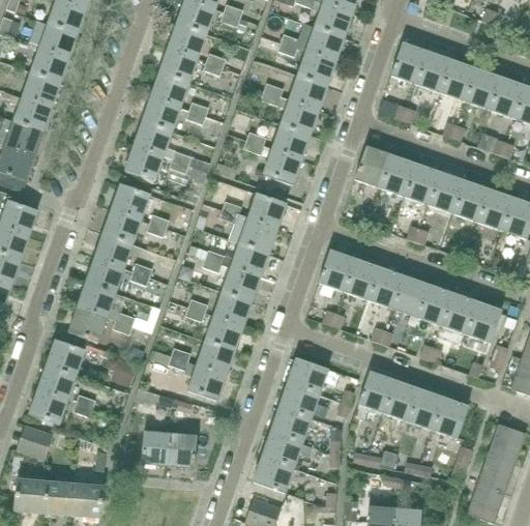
[(15,11),(19,0),(8,0),(5,8),(15,11)]
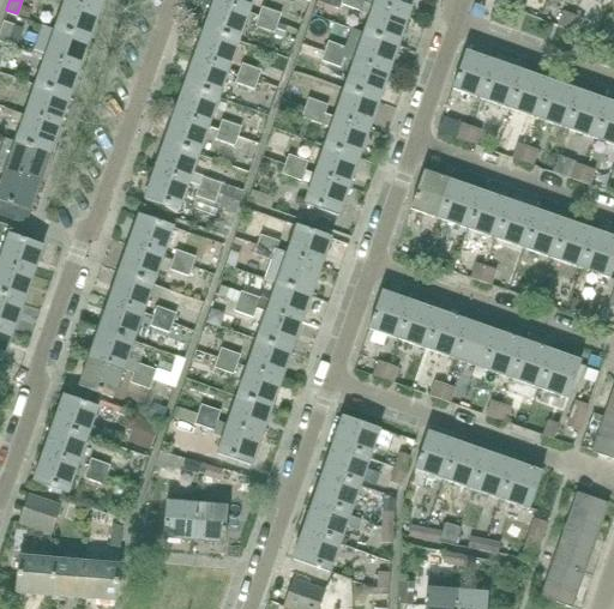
[(89,38),(98,10),(68,0),(65,0),(55,26),(89,38)]
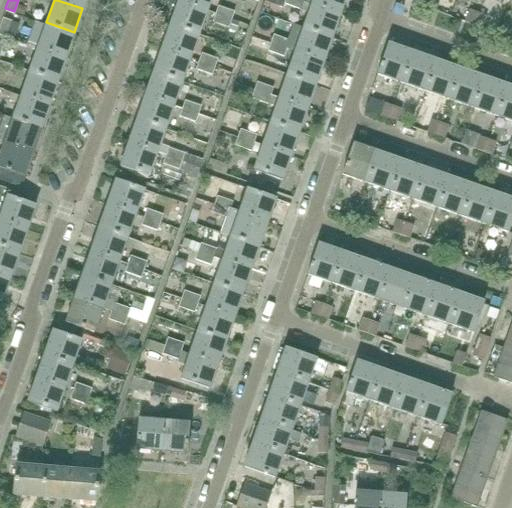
[(82,8),(85,0),(57,0),(82,8)]
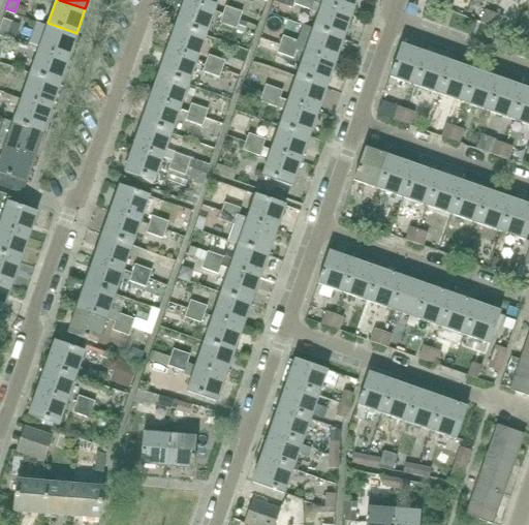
[(205,33),(213,8),(187,0),(184,0),(176,23),(205,33)]
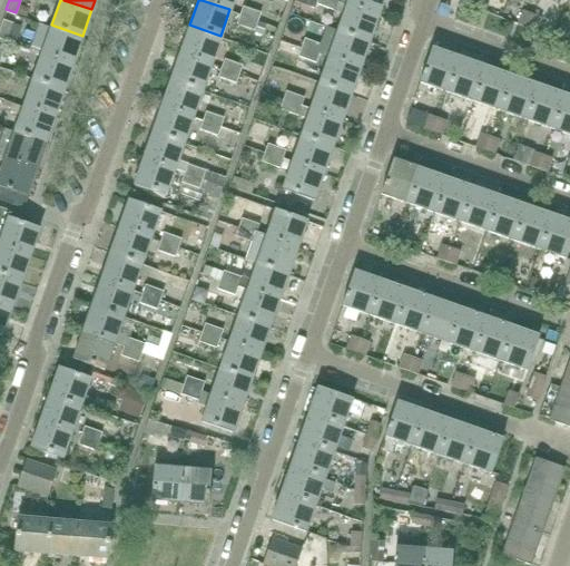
[(229,9),(233,0),(202,0),(229,9)]
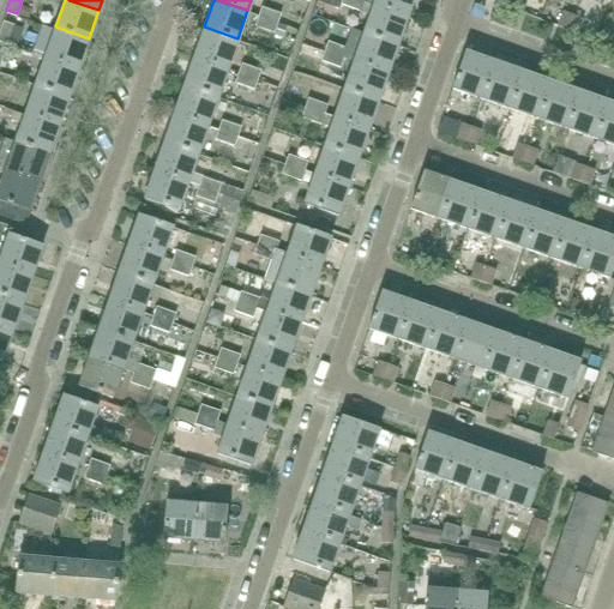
[(407,14),(411,0),(366,0),(373,2),(407,14)]
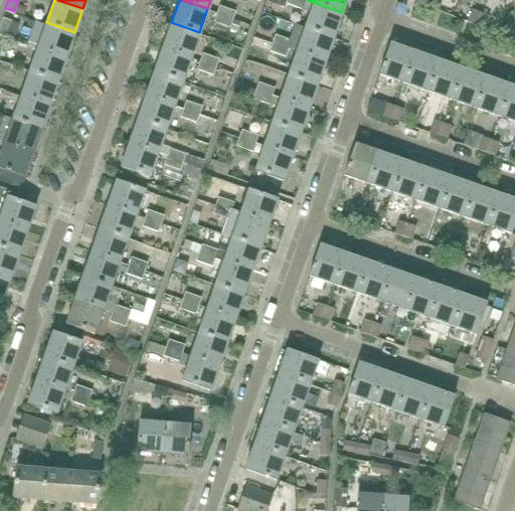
[(333,35),(341,12),(313,2),(305,25),(333,35)]
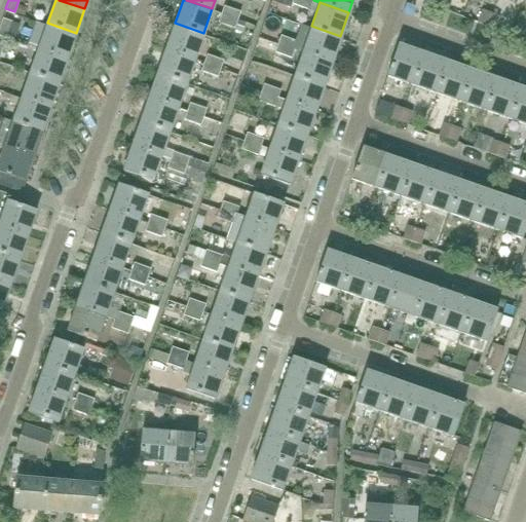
[(221,12),(237,17),(240,9),(224,4),(221,12)]
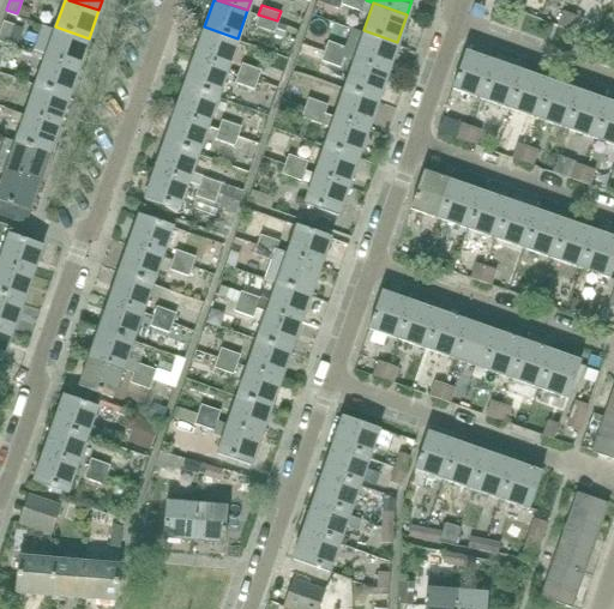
[(567,28),(572,12),(563,8),(558,23),(567,28)]
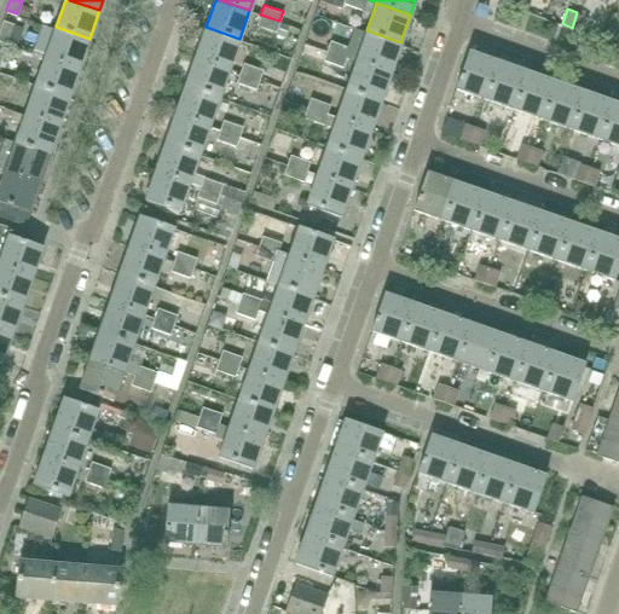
[(582,32),(588,17),(577,12),(572,28),(582,32)]
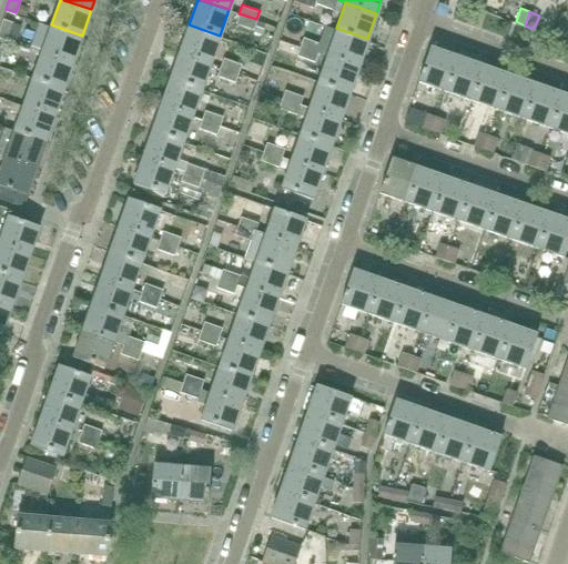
[(253,28),(256,19),(239,13),(235,22),(253,28)]
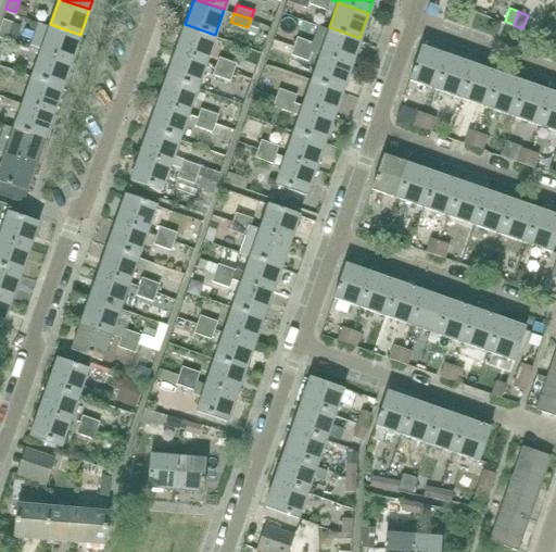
[(0,35),(7,38),(13,21),(3,17),(0,25),(0,35)]
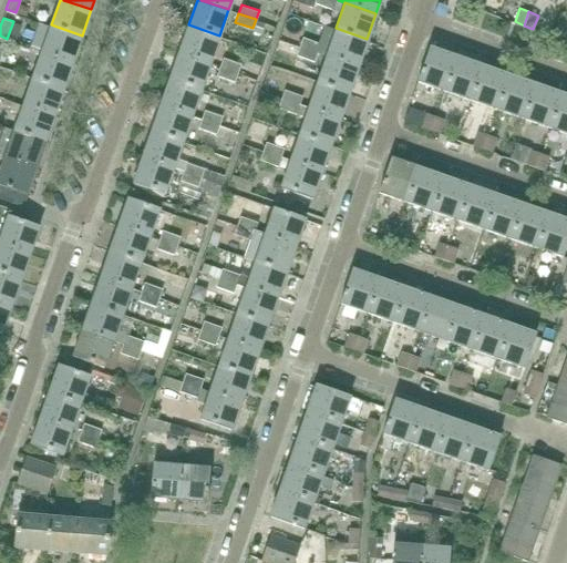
[(82,36),(51,24),(39,20),(29,47),(41,51),(72,62),(82,36)]
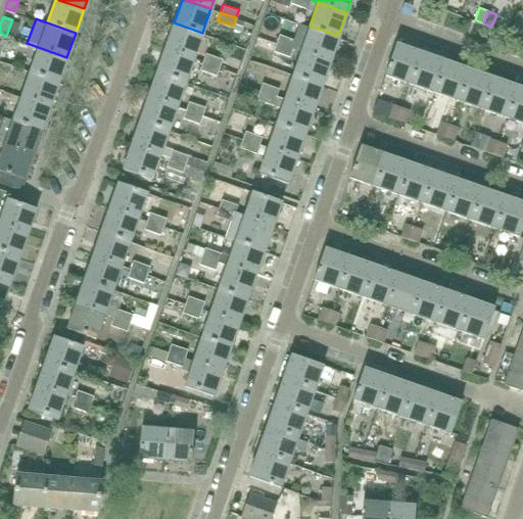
[(226,68),(229,59),(196,48),(202,33),(174,22),(165,47),(193,57),(202,60),(219,65),(226,68)]
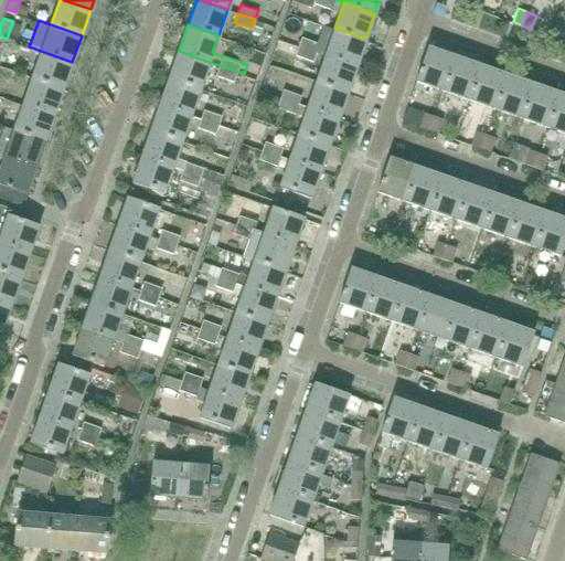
[(356,65),(365,39),(334,28),(326,54),(356,65)]
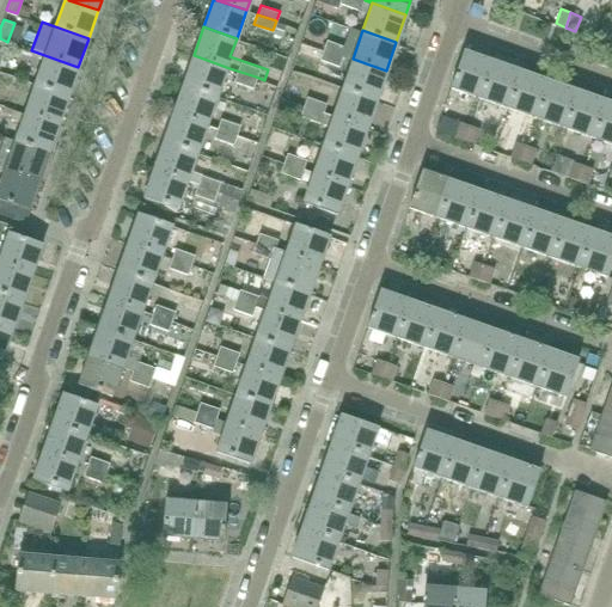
[(323,48),(342,55),(346,46),(326,38),(323,48)]
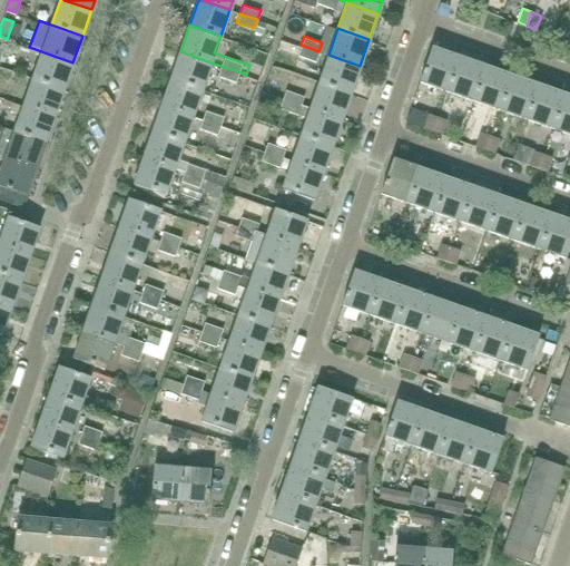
[(315,59),(318,51),(301,45),(297,54),(315,59)]
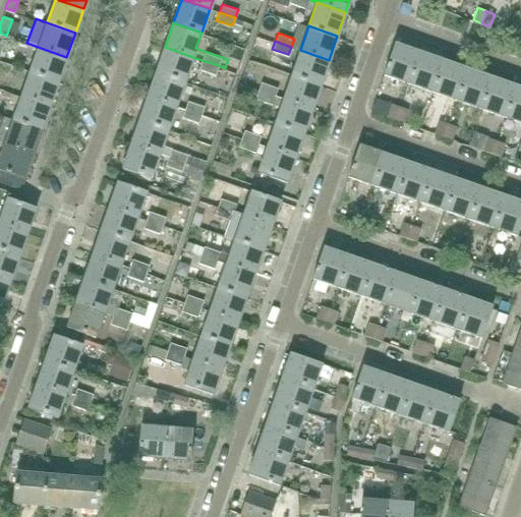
[(407,80),(418,50),(394,42),(384,72),(407,80)]
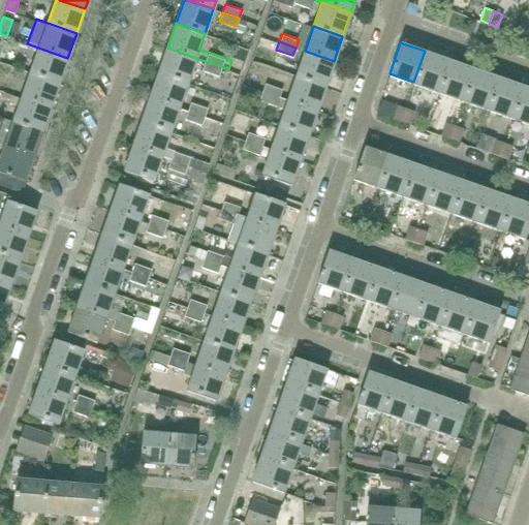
[(59,82),(67,58),(38,48),(30,71),(59,82)]
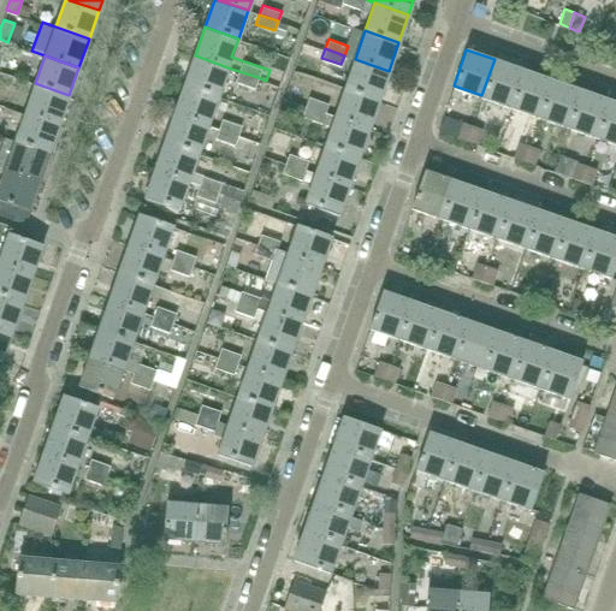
[(218,95),(227,67),(195,55),(184,84),(218,95)]
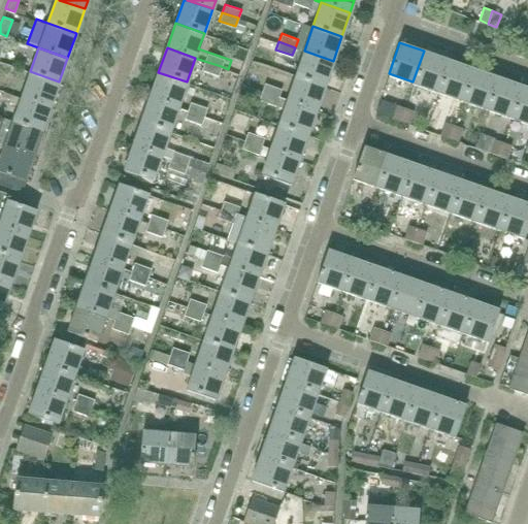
[(325,85),(333,61),(304,51),(296,75),(325,85)]
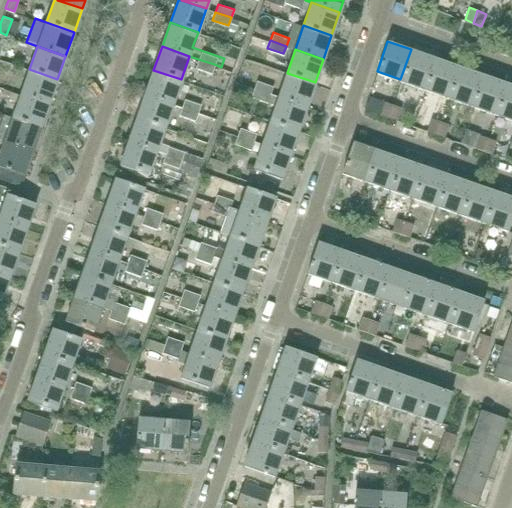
[(425,88),(435,58),(411,49),(400,79),(425,88)]
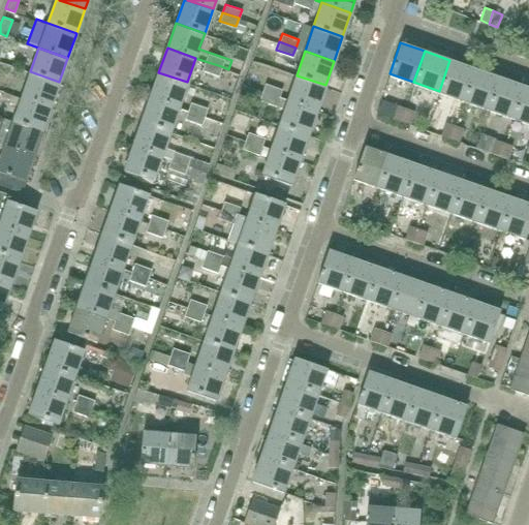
[(463,99),(474,68),(449,60),(439,91),(463,99)]
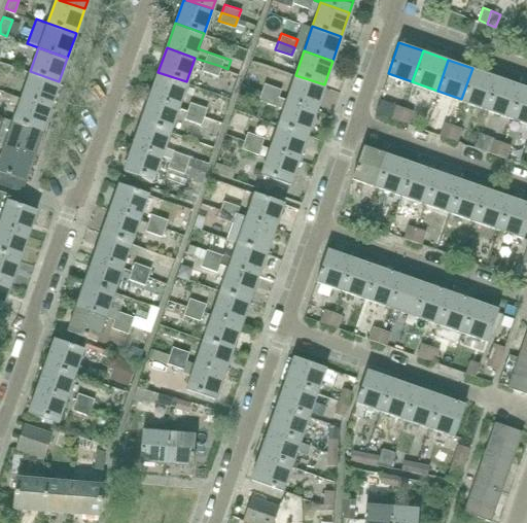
[(217,74),(220,66),(204,61),(202,69),(217,74)]
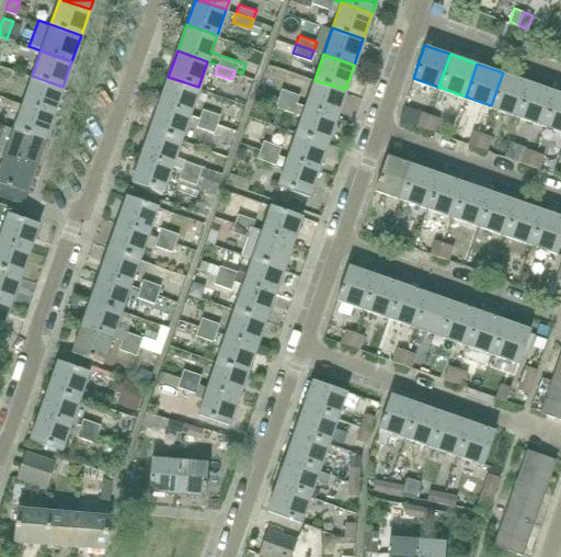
[(528,82),(504,74),(503,72),(491,105),(517,114),(528,82)]
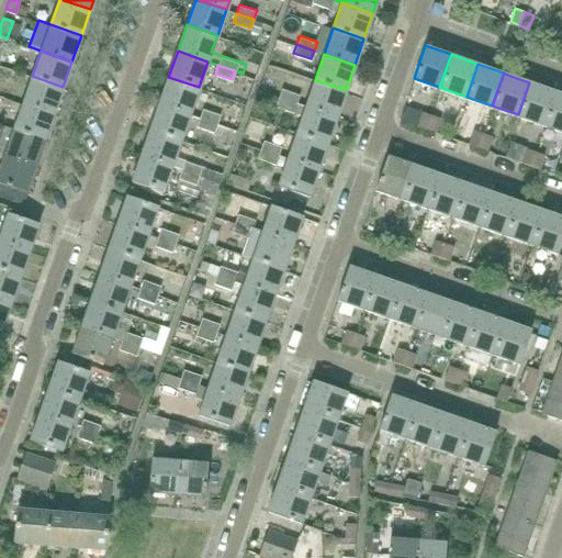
[(54,113),(63,87),(32,76),(23,102),(54,113)]
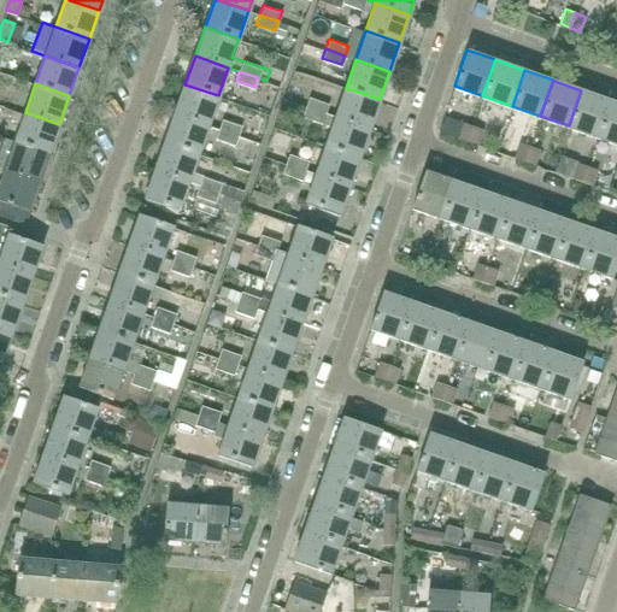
[(209,124),(218,95),(184,84),(175,112),(209,124)]
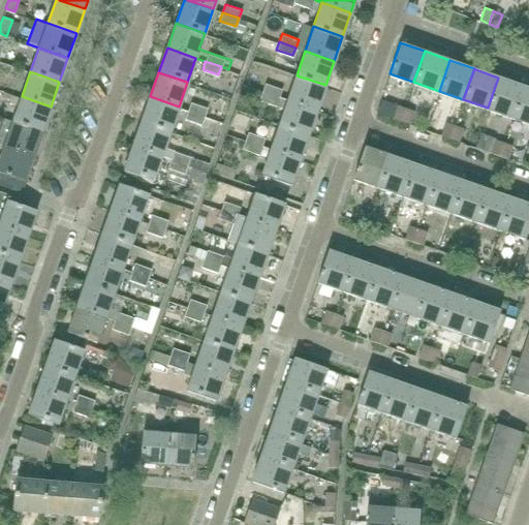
[(249,73),(245,87),(261,92),(266,79),(249,73)]
